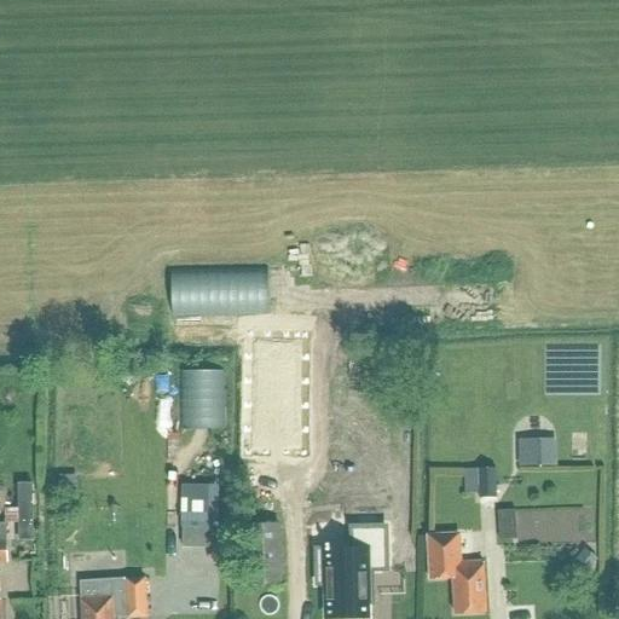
[(547,466),(545,439),(510,440),(512,467),(547,466)]
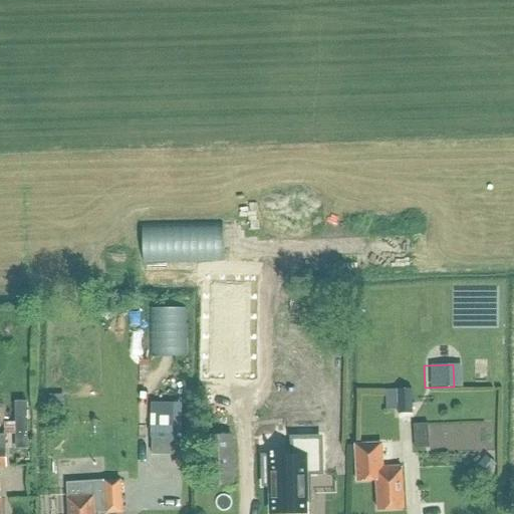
[(412,414),(411,389),(383,390),(384,410),(397,410),(397,414),(412,414)]
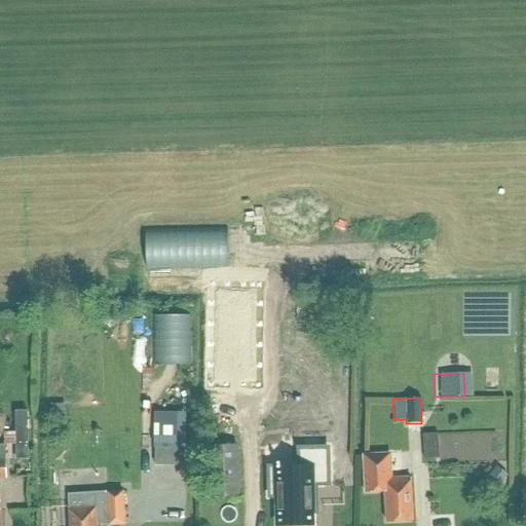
[(49,405),(49,421),(63,421),(63,404),(49,405)]
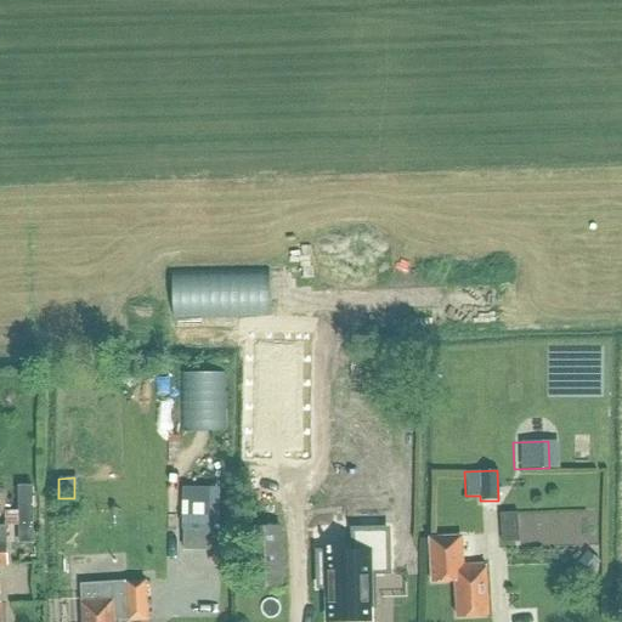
[(282,586),(280,527),(246,529),(248,587),(282,586)]
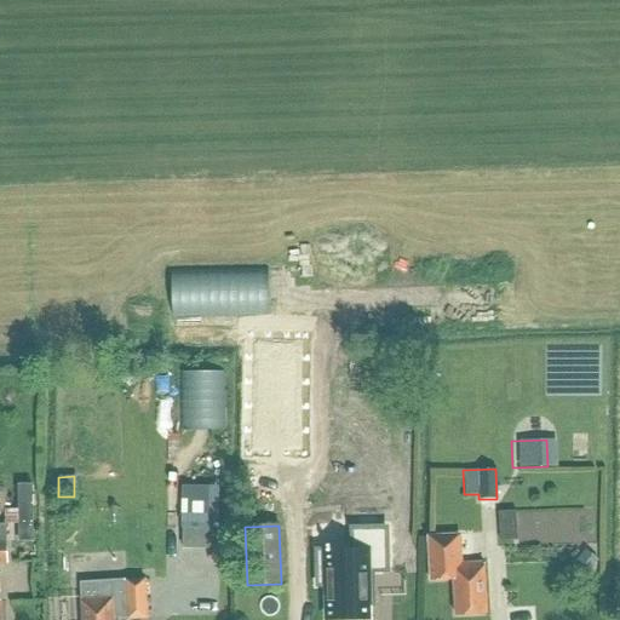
[(183,549),(216,549),(217,527),(183,527),(183,549)]
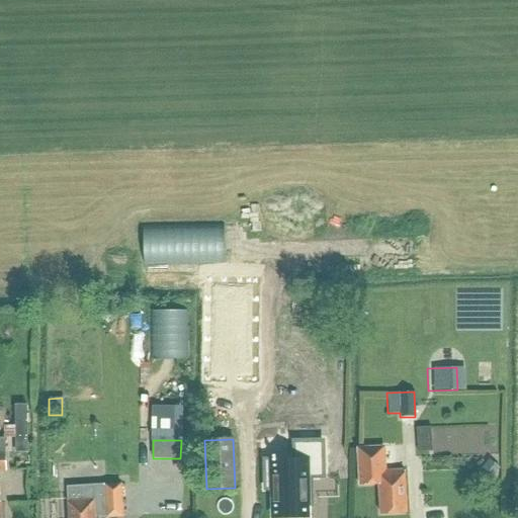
[(328,447),(268,448),(269,515),(313,512),(312,480),(324,479),(328,447)]
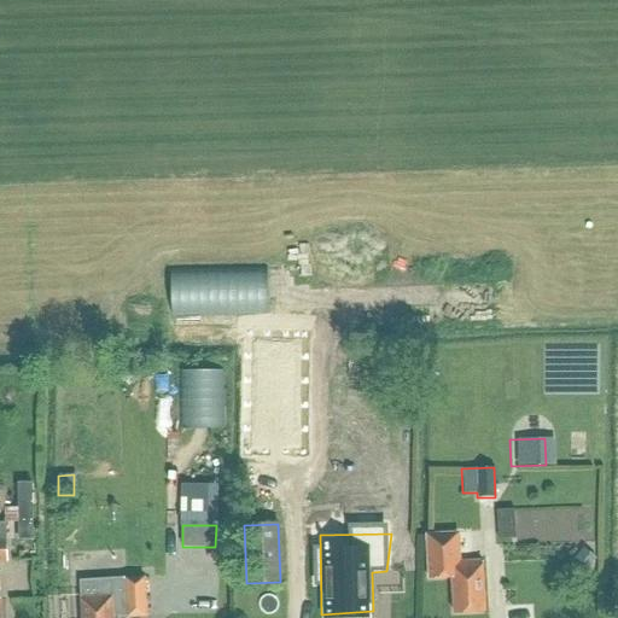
[(452,578),(453,613),(484,612),(482,564),(453,564),(453,536),(429,536),(429,578),(452,578)]
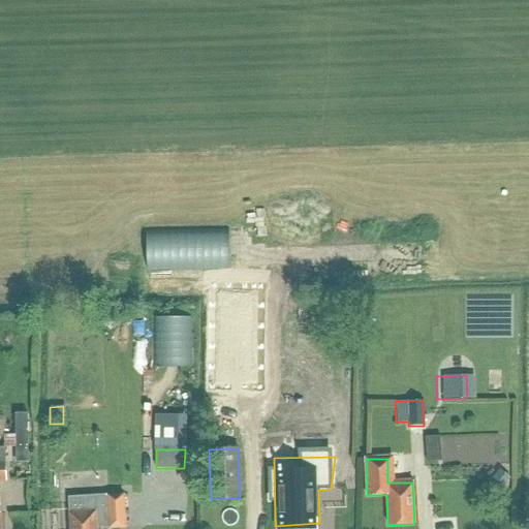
[(68,514),(68,528),(95,528),(96,528),(110,527),(110,528),(124,528),(123,494),(67,497),(68,514)]
